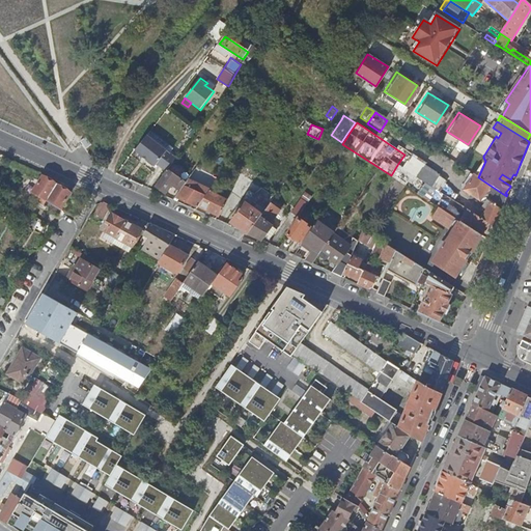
[(277,146),(283,136),(273,131),(267,140),(277,146)]
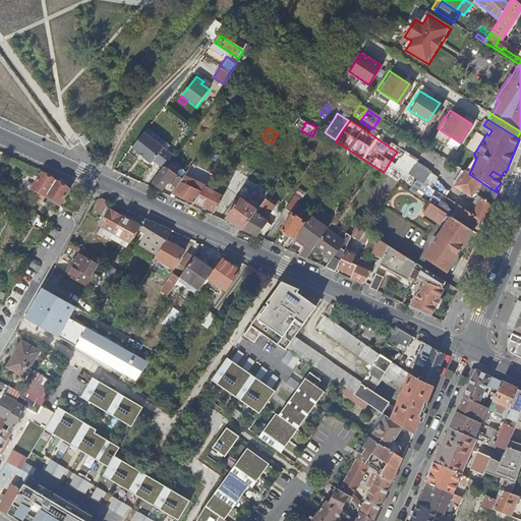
[(83,146),(90,142),(85,133),(79,136),(83,146)]
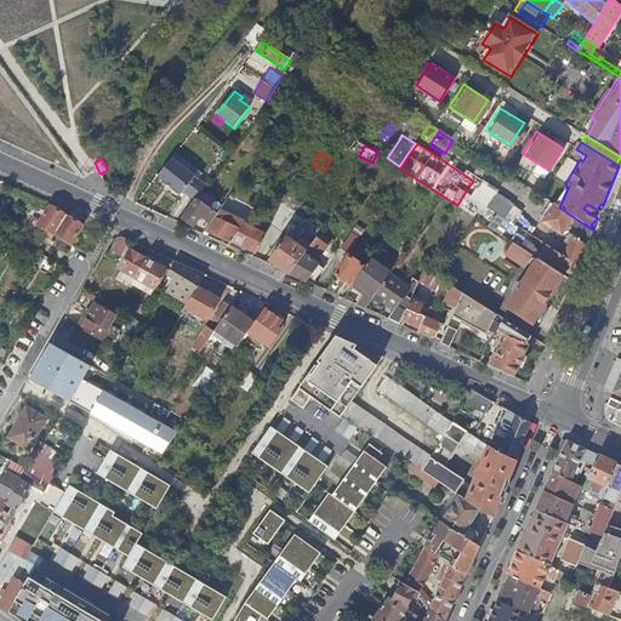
[(174,160),(160,178),(184,195),(198,178),(174,160)]
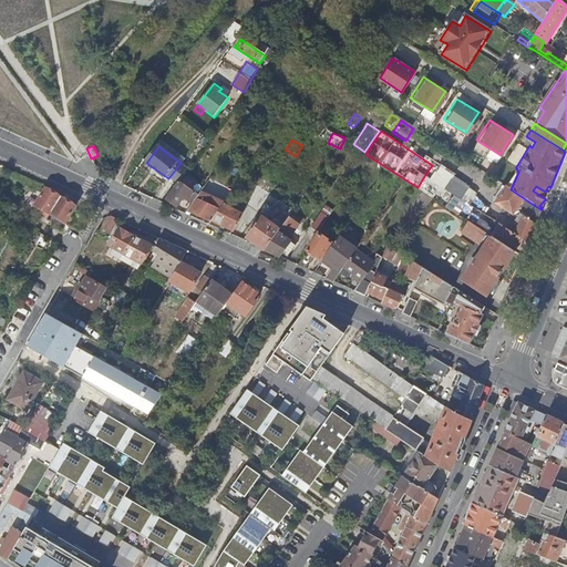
[(445,189),(451,181),(437,172),(432,181),(445,189)]
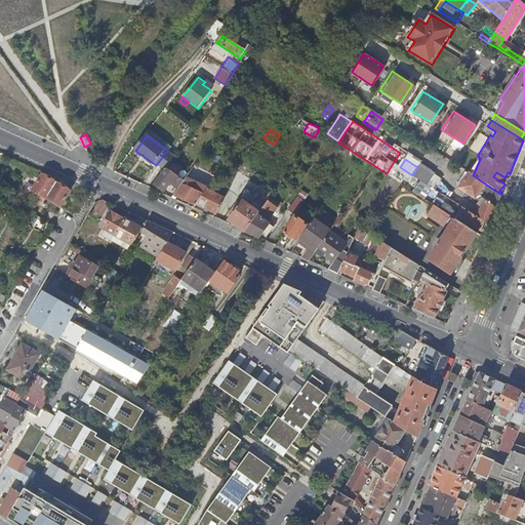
[(414,192),(423,198),(431,188),(451,200),(455,194),(445,188),(446,187),(440,182),(440,180),(427,172),(429,170),(419,164),(417,167),(412,175),(421,182),(414,192)]
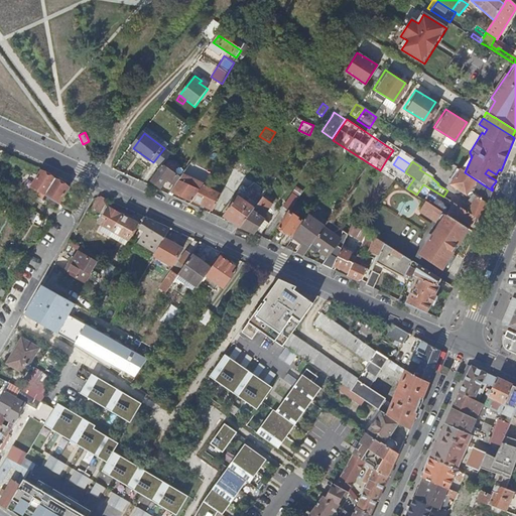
[(179,180),(182,175),(174,170),(172,172),(163,165),(151,181),(161,188),(168,179),(171,181),(176,184),(179,180)]
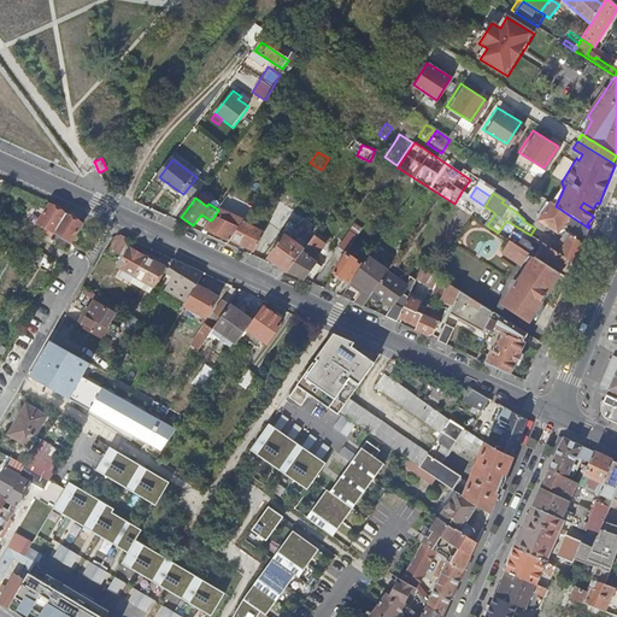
[(540,222),(551,205),(548,203),(536,219),(540,222)]
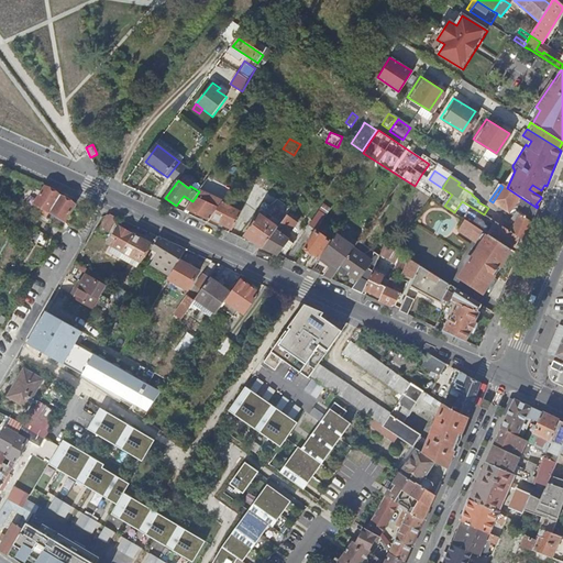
[(537,208),(507,188),(504,186),(503,187),(493,202),(510,213),(509,214),(517,219),(520,214),(522,216),(517,222),(514,219),(510,223),(515,225),(510,232),(493,221),(489,225),(493,228),(490,233),(486,230),(487,228),(485,225),(485,222),(477,218),(473,225),(484,232),(488,235),(511,250),(519,238),(523,241),(537,208)]
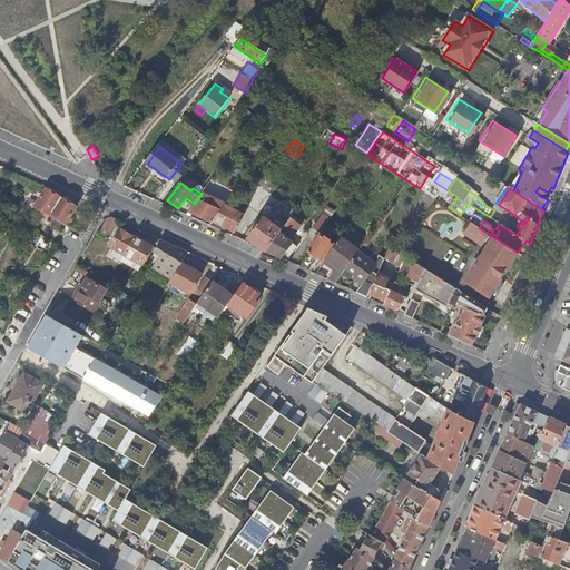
[(32,212),(47,220),(50,215),(60,198),(46,189),(35,206),(36,206),(32,212)]
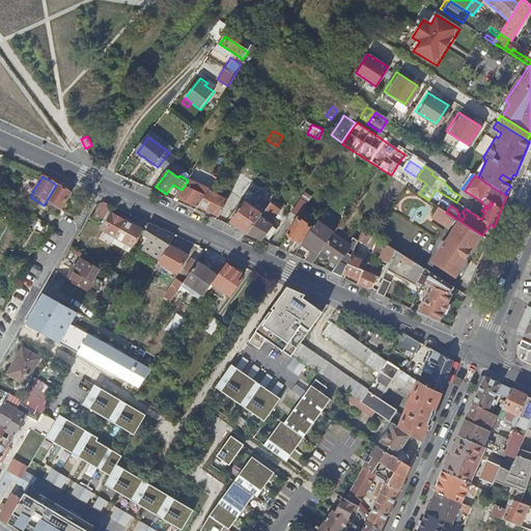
[(185,186),(193,190),(196,185),(188,180),(185,186)]
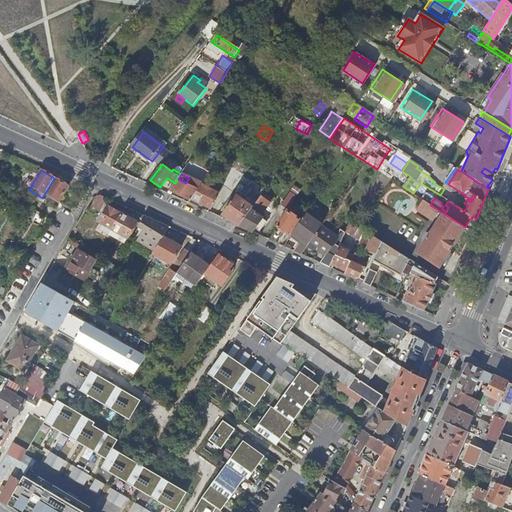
[(68,186),(54,178),(45,193),(58,202),(68,186)]
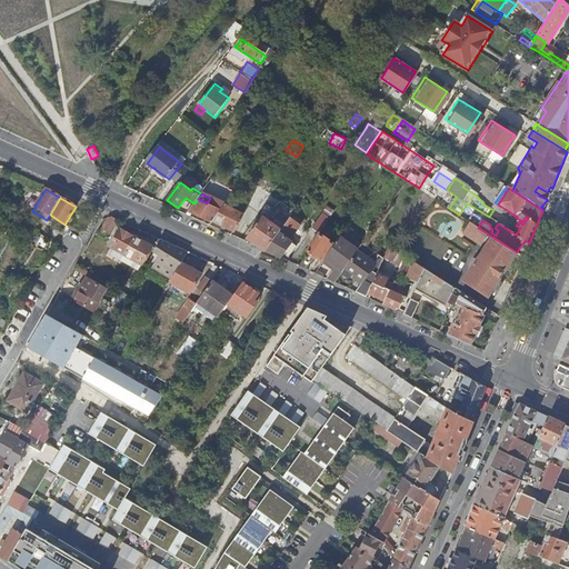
[(180,211),(189,200),(186,198),(178,208),(177,210),(180,211)]
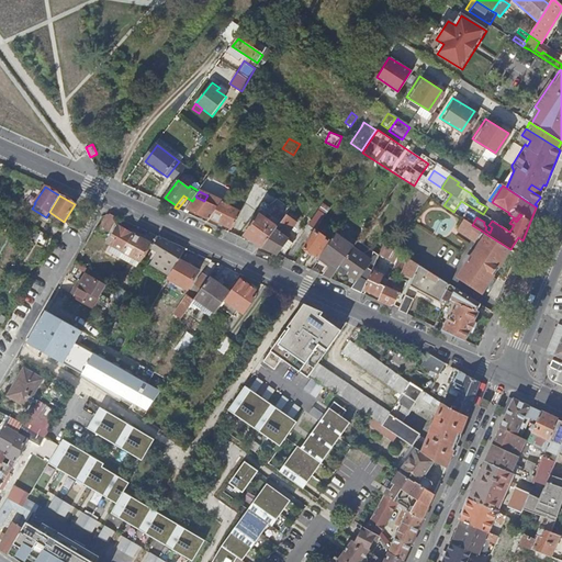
[(211,218),(223,202),(215,199),(212,204),(204,201),(195,197),(192,201),(186,209),(210,220),(211,218)]
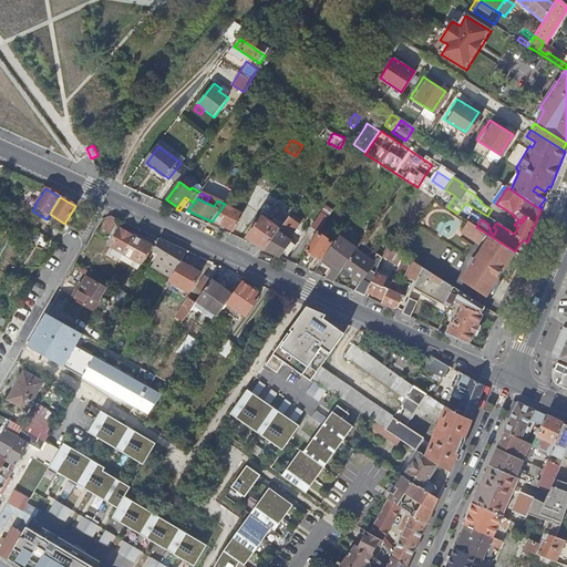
[(244,214),(225,204),(213,220),(235,230),(244,214)]
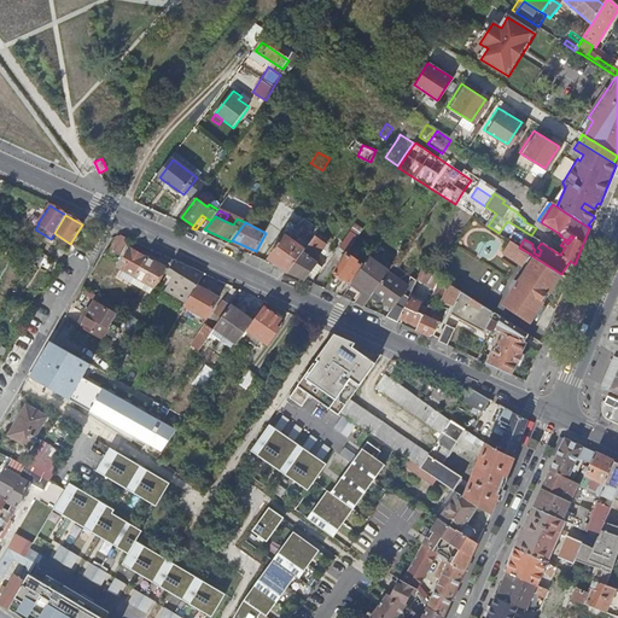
[(269,234),(266,233),(256,251),(260,254),(266,239),(268,239),(269,235),(269,234)]
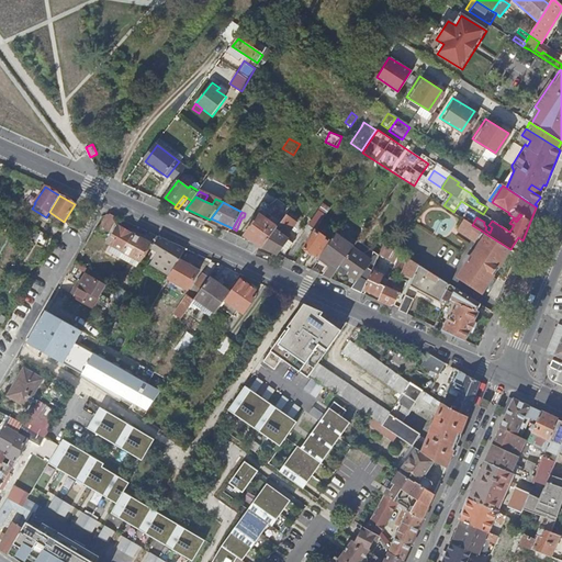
[(316,232),(326,217),(319,212),(310,226),(316,232)]
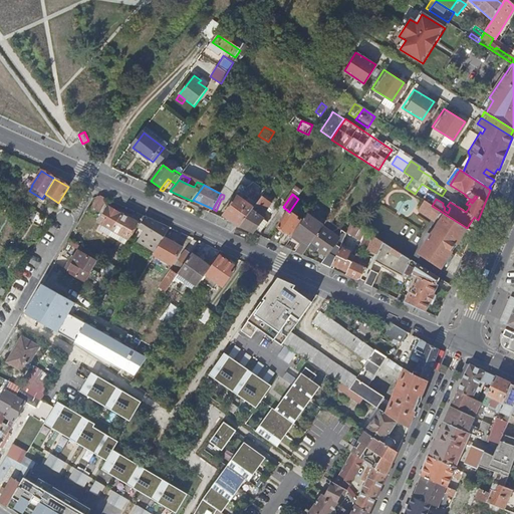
[(99,196),(97,197),(91,207),(99,212),(106,199),(99,196)]
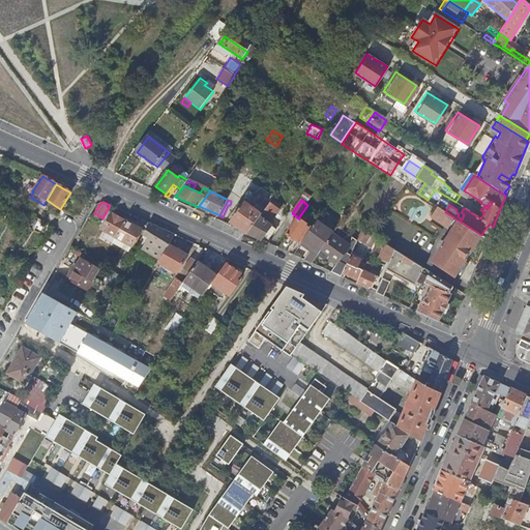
[(248,233),(263,214),(244,202),(241,206),(233,218),(231,221),(248,233)]
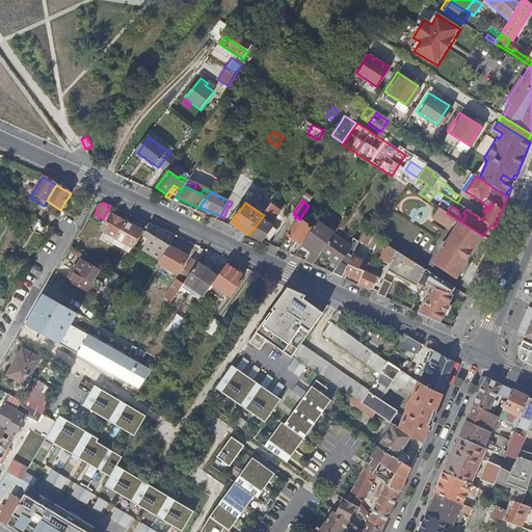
[(234,219),(242,207),(235,204),(227,214),(234,219)]
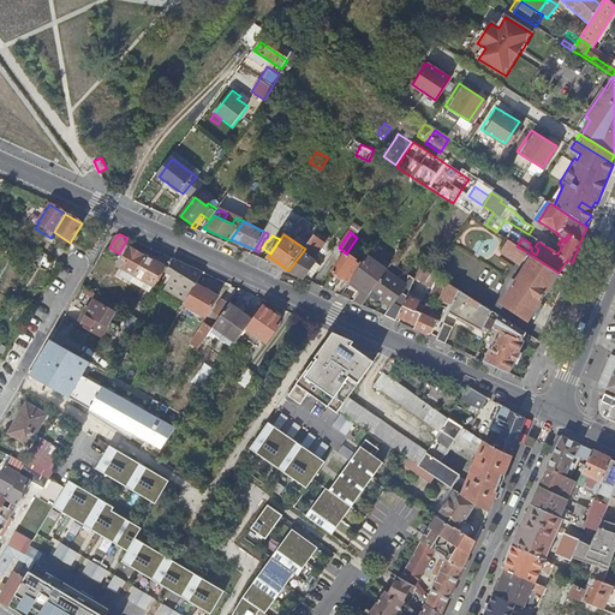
[(321,243),(314,238),(305,249),(288,270),(288,272),(304,279),(306,276),(315,263),(312,262),(324,245),(321,243)]
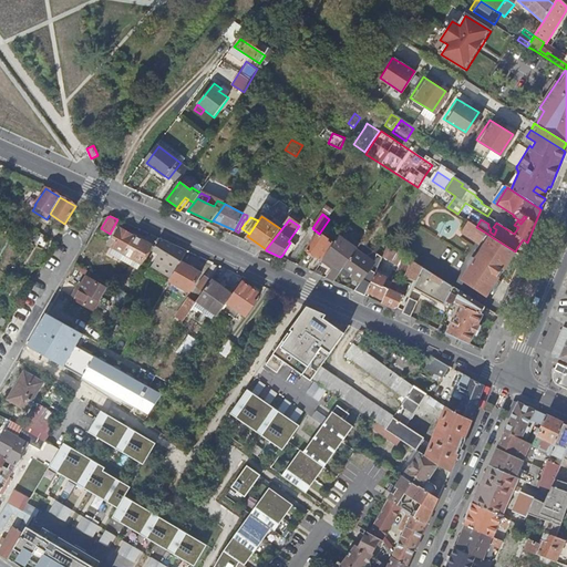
[(480,245),(487,234),(476,227),(468,222),(462,233),(480,245)]
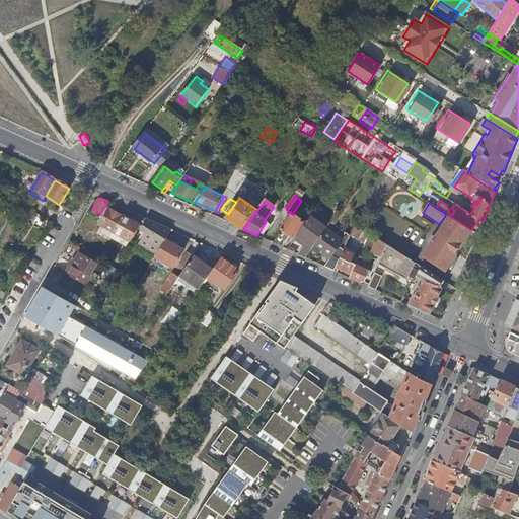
[(139,225),(123,216),(117,213),(109,209),(103,219),(106,221),(102,226),(129,241),(139,225)]
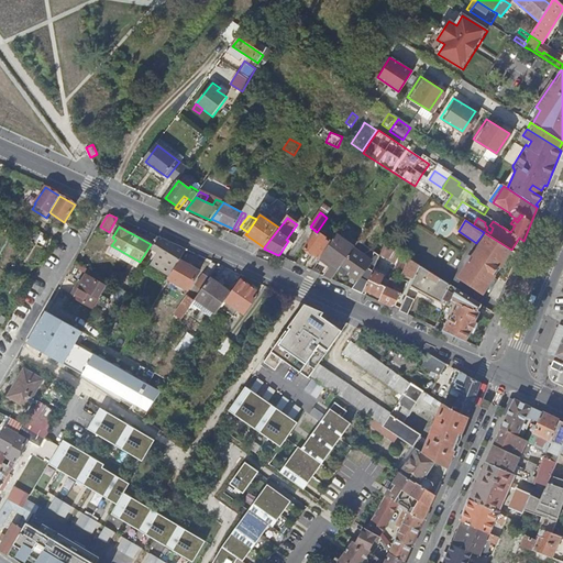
[(330,242),(316,232),(304,250),(305,251),(313,256),(313,255),(319,258),(330,242)]
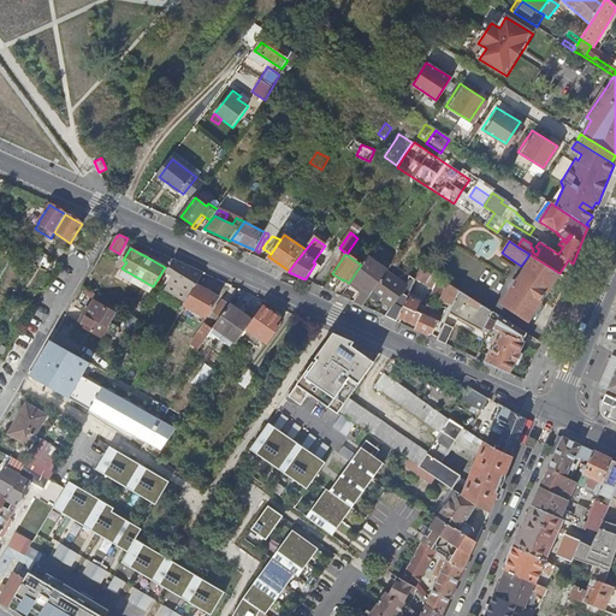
[(388,272),(388,271),(368,258),(362,267),(353,280),(363,289),(354,302),(362,307),(372,295),(388,272)]
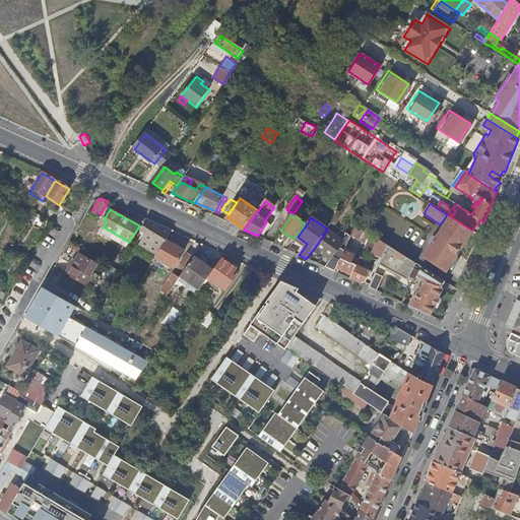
[(456,256),(472,231),(451,217),(426,258),(446,271),(448,268),(449,268),(456,256)]
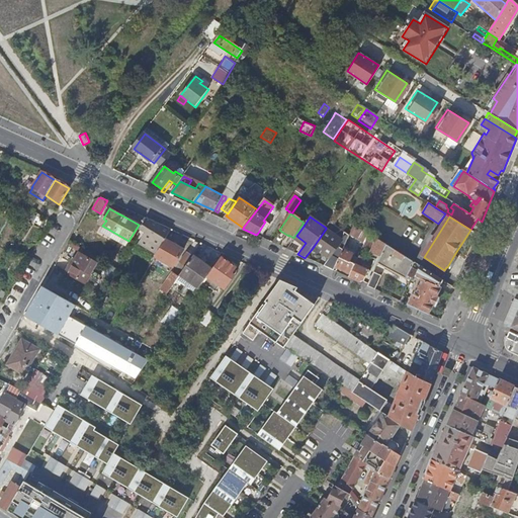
[(146,219),(140,230),(145,233),(138,244),(156,255),(165,240),(171,230),(146,219)]
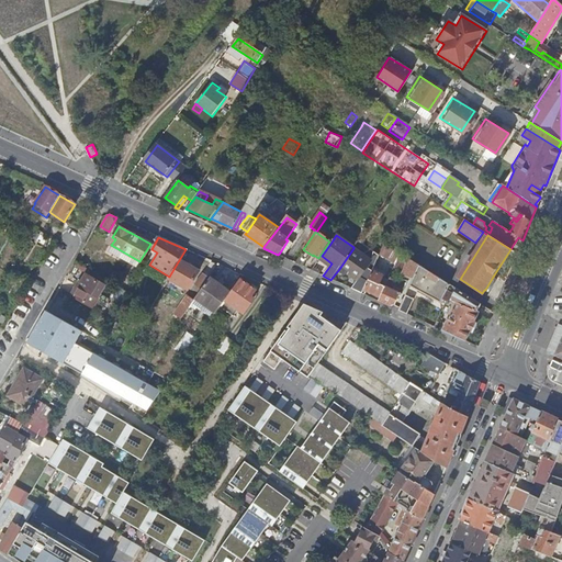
[(293,244),(288,240),(280,253),(284,256),(293,244)]
